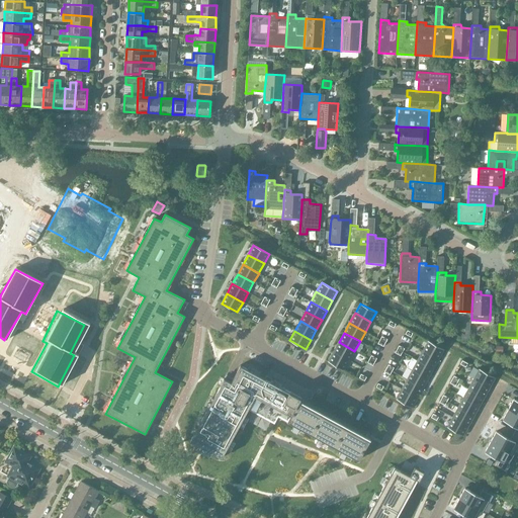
[(428,341),(423,350),(439,359),(444,349),(428,341)]
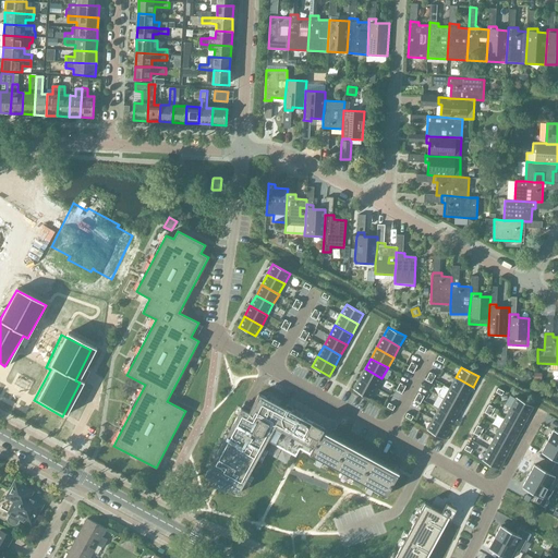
[(365,368),(360,379),(376,388),(381,378),(365,368)]
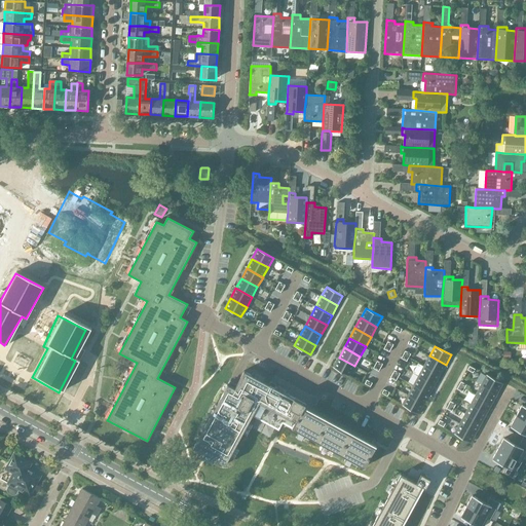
[(429,355),(424,366),(440,375),(446,365),(429,355)]
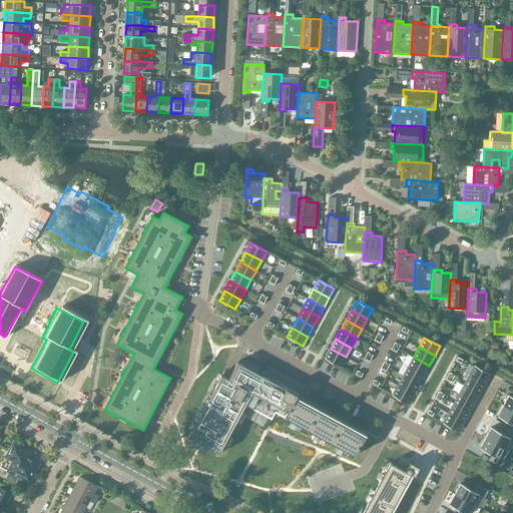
[(331,349),(325,358),(341,367),(346,357),(331,349)]
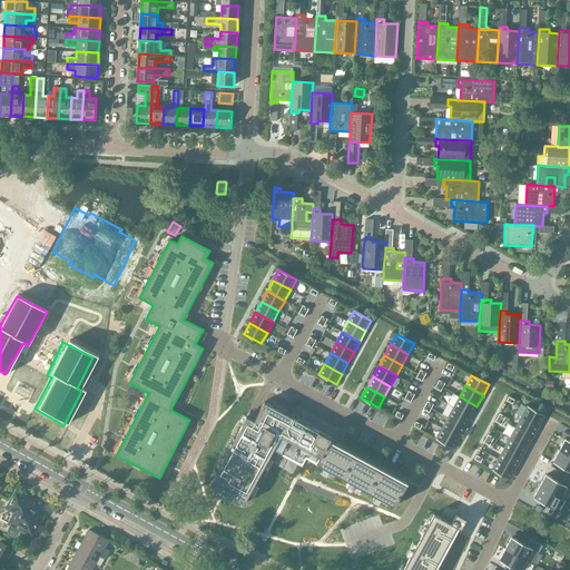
[(460,396),(453,408),(471,416),(477,406),(460,396)]
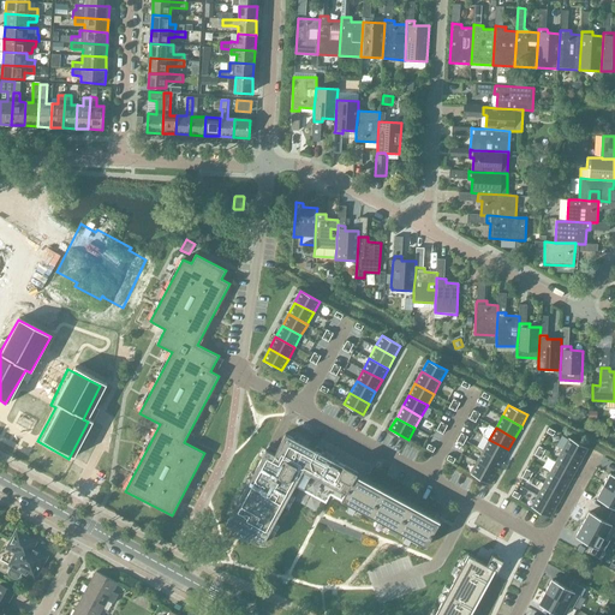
[(231,532),(250,543),(252,538),(263,544),(280,513),(296,485),(326,502),(330,494),(427,547),(439,524),(354,478),(357,473),(316,451),(286,434),(275,454),(267,449),(250,481),(226,524),(233,527),(231,532)]
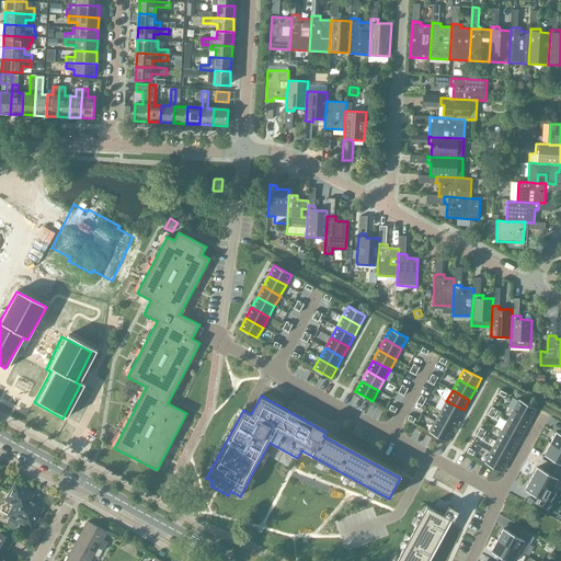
[(519,400),(513,411),(530,420),(536,409),(519,400)]
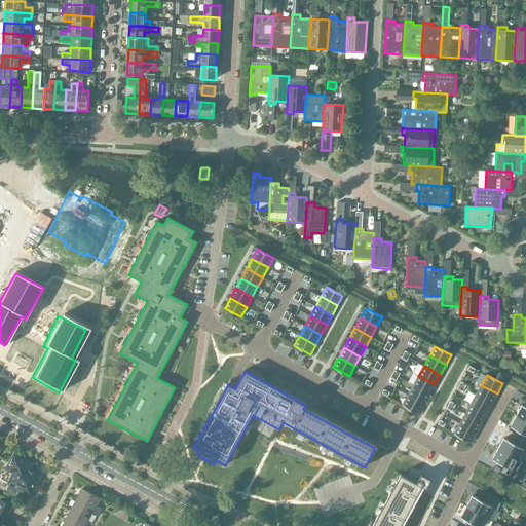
[(418,376),(413,385),(429,395),(435,384),(418,376)]
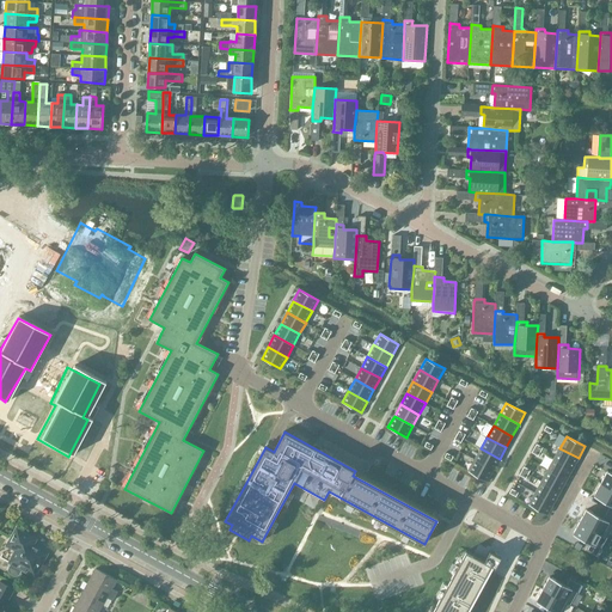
[(481,448),(475,460),(494,470),(500,459),(481,448)]
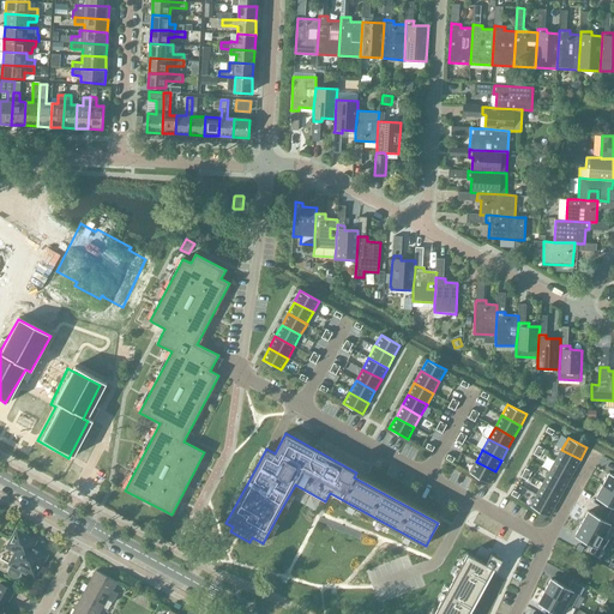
[(575,471),(581,459),(561,450),(555,461),(575,471)]
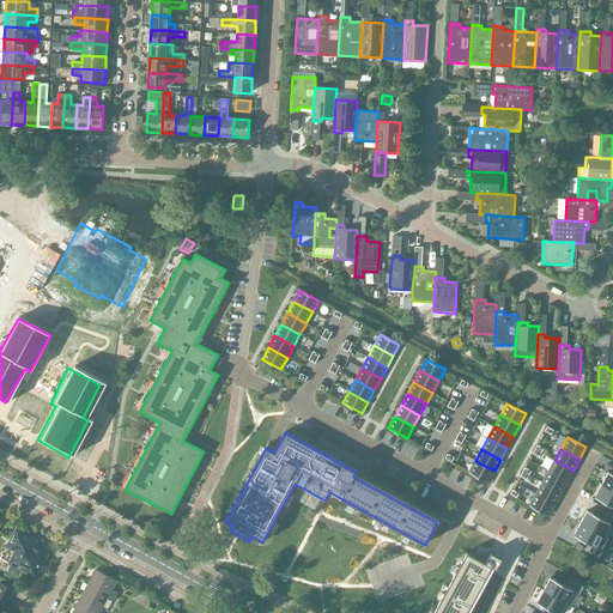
[(568,481),(574,471),(554,460),(548,471),(568,481)]
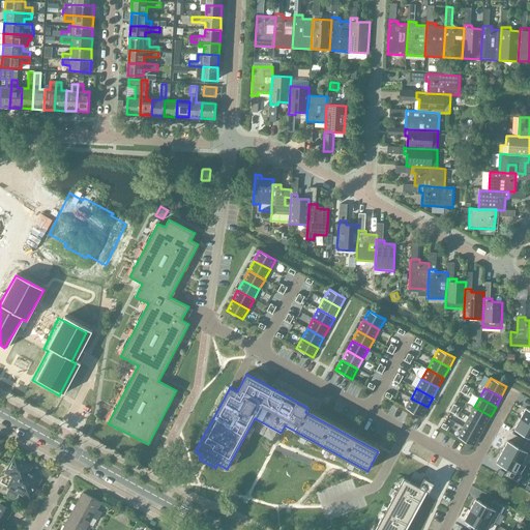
[(411,399),(406,408),(421,417),(428,407),(411,399)]
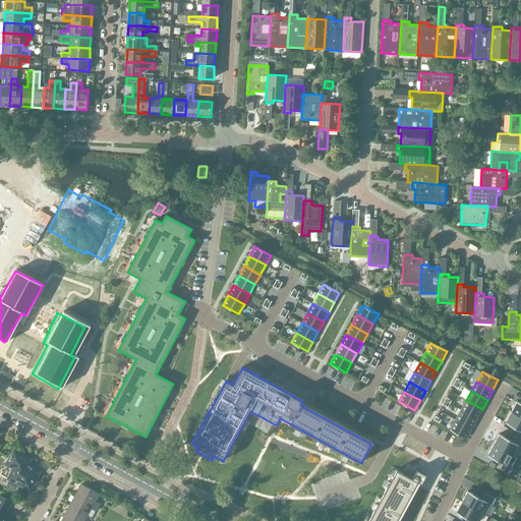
[(476,419),(482,409),(466,400),(461,410),(476,419)]
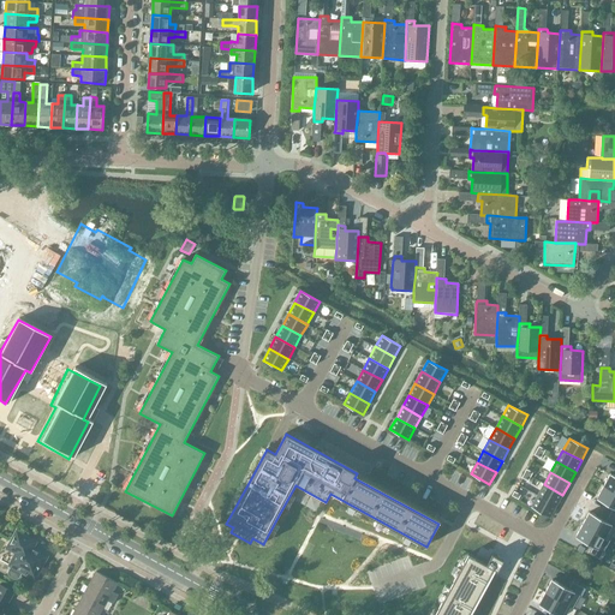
[(614,476),(610,473),(604,487),(614,491),(614,476)]
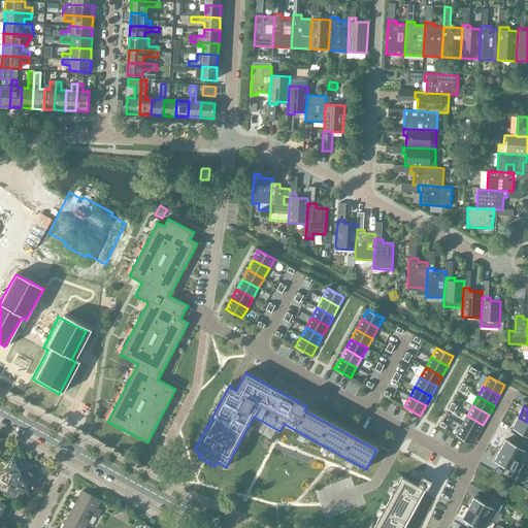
[(477,434),(483,425),(467,416),(462,425),(477,434)]
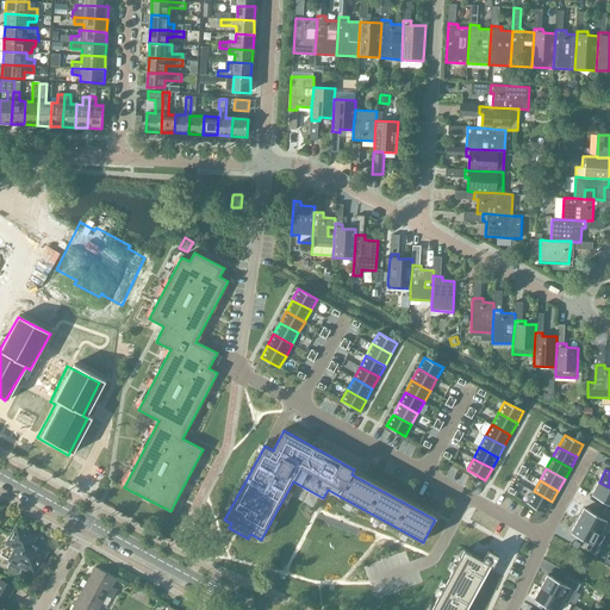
[(609,487),(599,483),(592,495),(609,504),(605,510),(609,512),(609,487)]
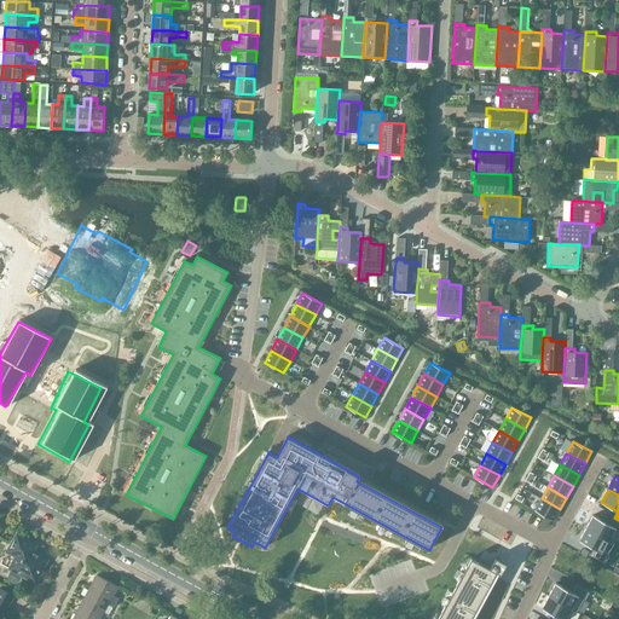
[(554,521),(560,509),(542,498),(534,510),(554,521)]
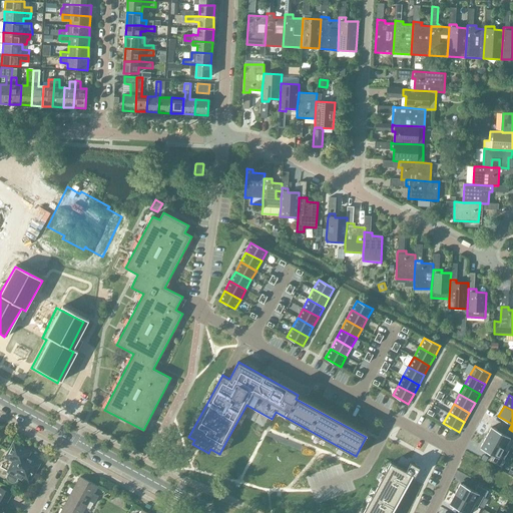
[(492,427),(486,438),(509,450),(512,443),(512,431),(509,429),(506,435),(492,427)]
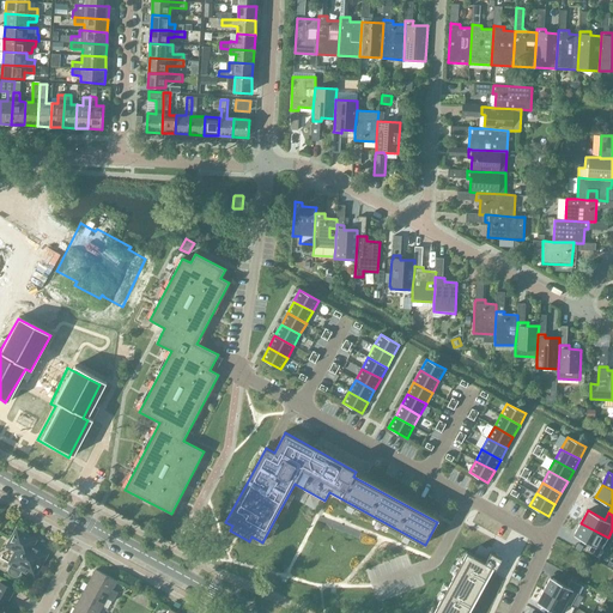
[(581,523),(574,535),(590,544),(587,551),(600,558),(604,551),(602,550),(608,538),(581,523)]
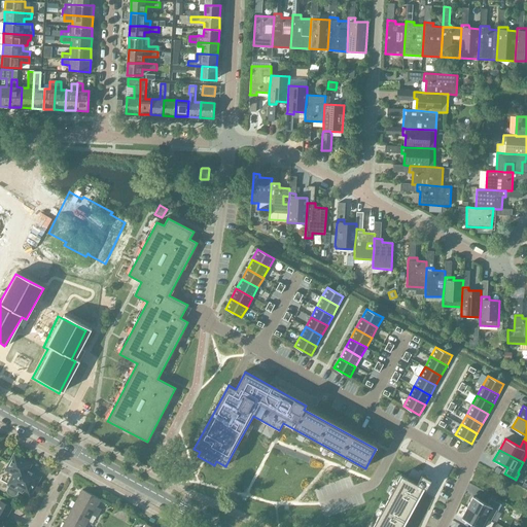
[(15,470),(7,484),(10,486),(8,490),(8,492),(9,494),(13,496),(14,496),(16,495),(20,490),(23,492),(30,496),(35,486),(37,487),(41,478),(28,470),(31,465),(14,457),(9,467),(15,470)]
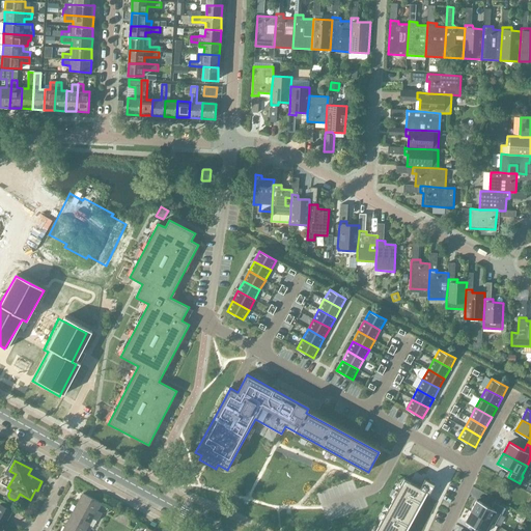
[(404,478),(375,530),(403,530),(425,491),(430,493),(435,483),(425,478),(416,473),(411,481),(404,478)]
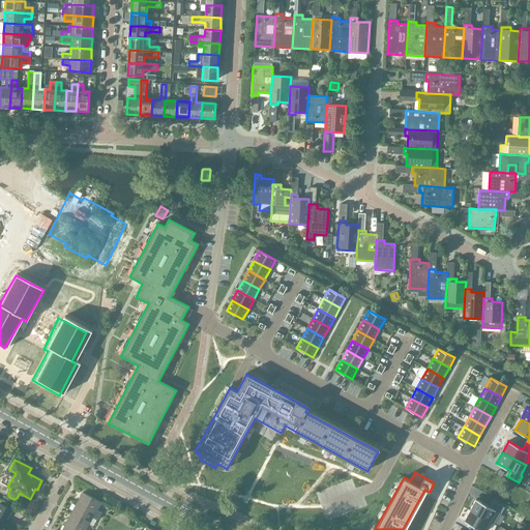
[(84,494),(78,505),(100,518),(102,513),(97,510),(101,503),(84,494)]
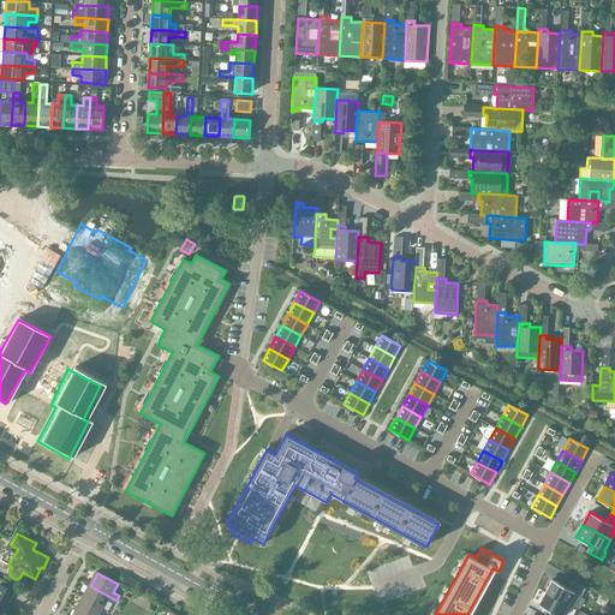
[(553,579),(545,592),(571,605),(571,607),(573,608),(580,595),(581,596),(585,589),(573,581),(569,589),(553,579)]
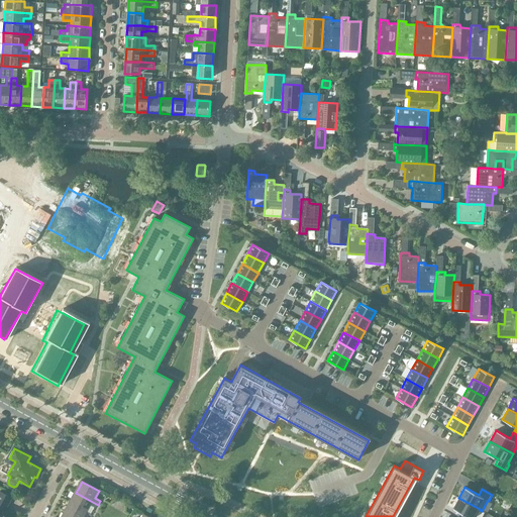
[(12,516),(13,515),(7,511),(13,500),(0,493),(0,516),(12,516)]
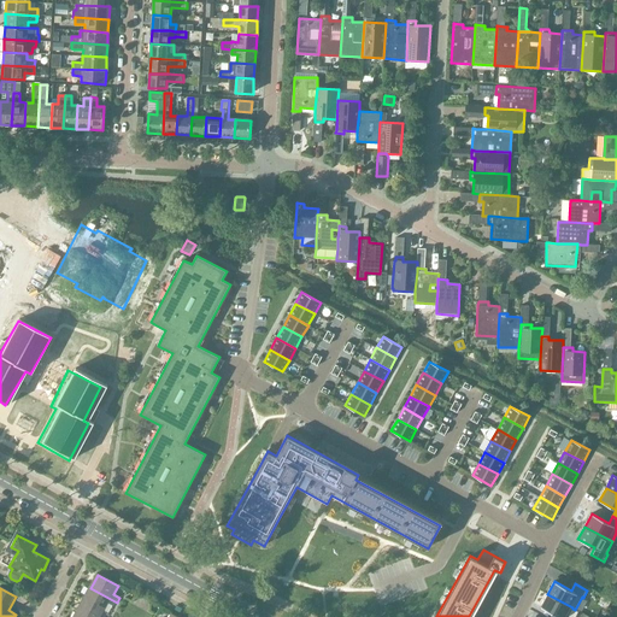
[(90,588),(83,600),(104,612),(109,604),(115,607),(117,603),(90,588)]
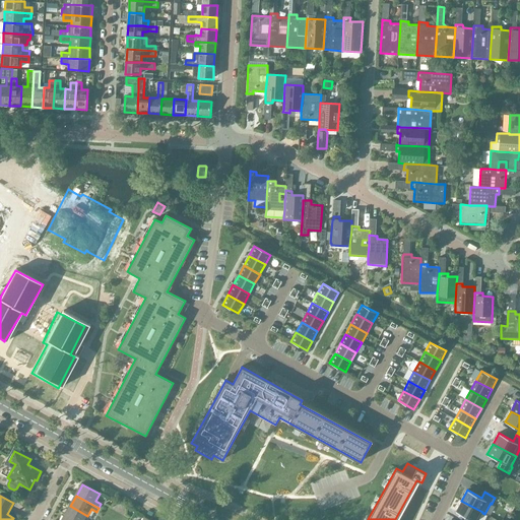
[(461,501),(456,511),(469,519),(468,519),(477,519),(482,513),(482,512),(461,501)]
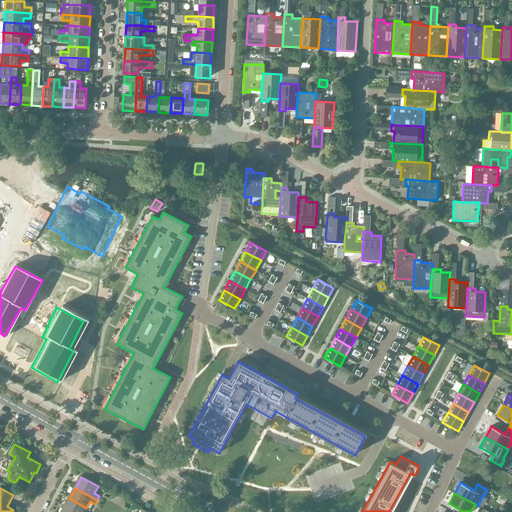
[(69,498),(63,509),(68,511),(83,511),(86,508),(69,498)]
